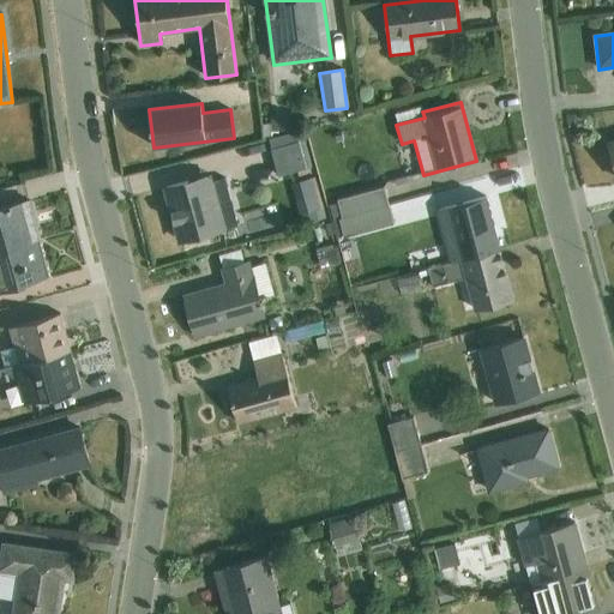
[(271,125),(262,125),(263,139),(272,137),(272,132),(296,131),(296,116),(271,116),(271,125)]
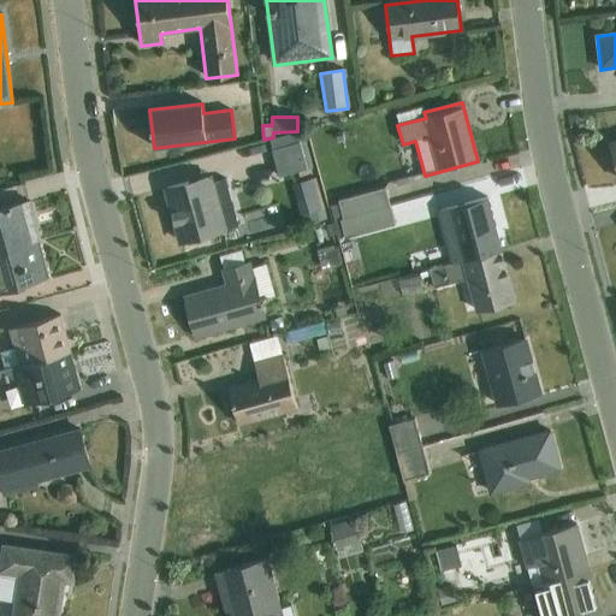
[(296,132),(270,140),(279,177),(312,169),(304,141),(298,142),(296,132)]
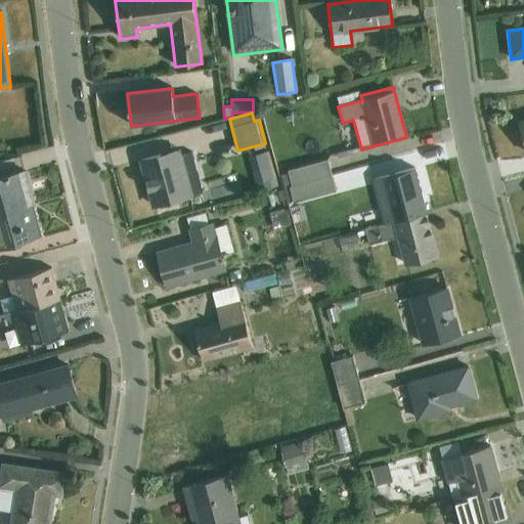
[(181,150),(141,161),(154,207),(203,192),(192,153),(182,155),(181,150)]
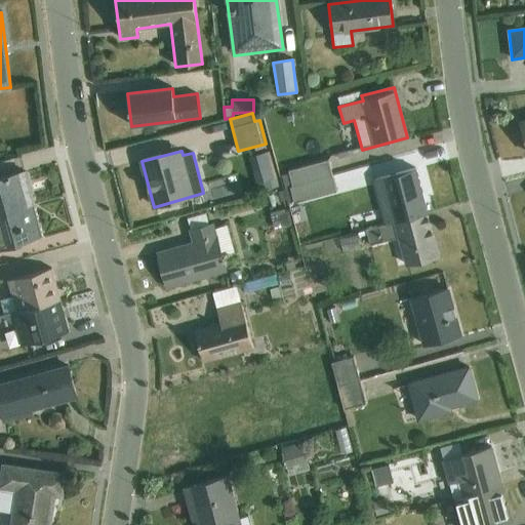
[(269,153),(249,158),(256,184),(276,178),(269,153)]
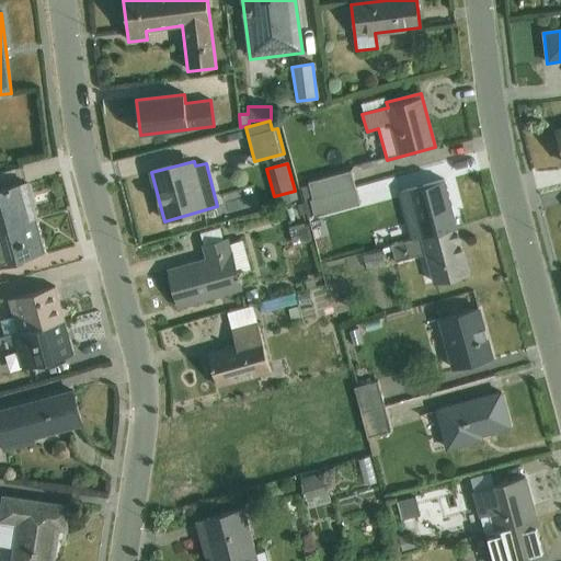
[(304,202),(355,187),(351,171),(308,183),(309,186),(300,189),(304,202)]
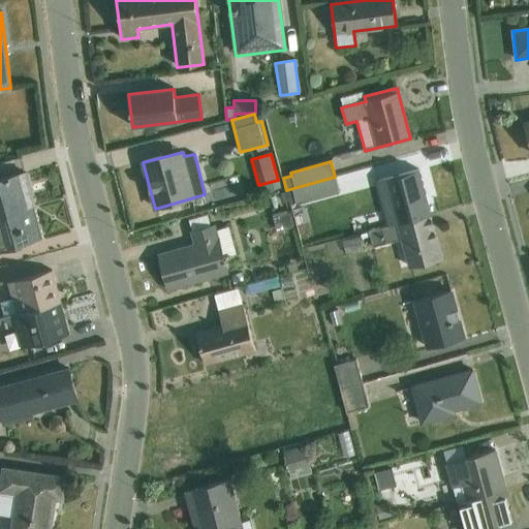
[(387,227),(430,216),(418,172),(376,183),(387,227)]
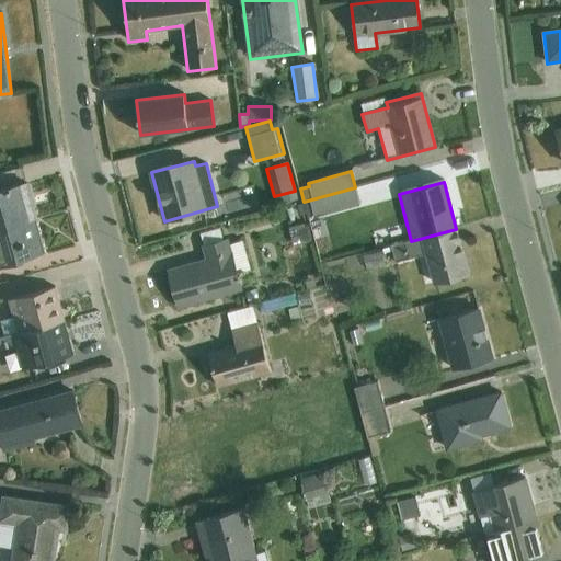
[(0,229),(36,220),(27,184),(0,191),(0,229)]
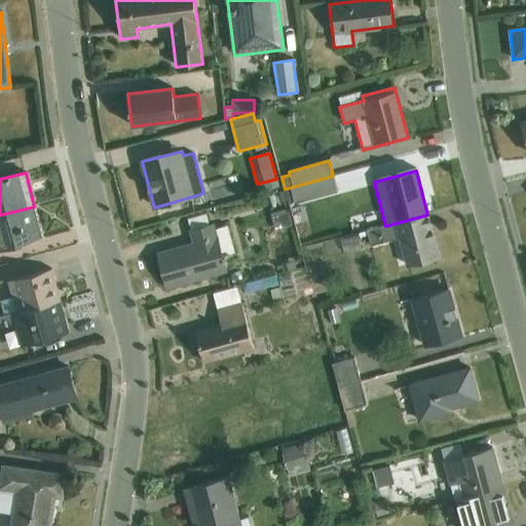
[(333,176),(285,189),(288,203),(294,202),(294,203),(337,192),(333,176)]
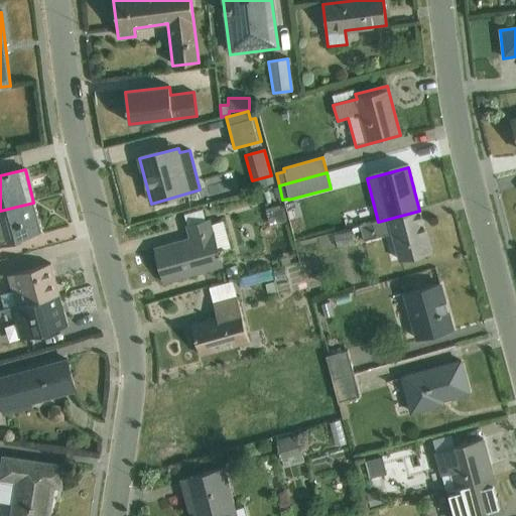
[(279,209),(266,212),(270,229),(285,225),(284,224),(287,223),(280,196),(276,197),(279,209)]
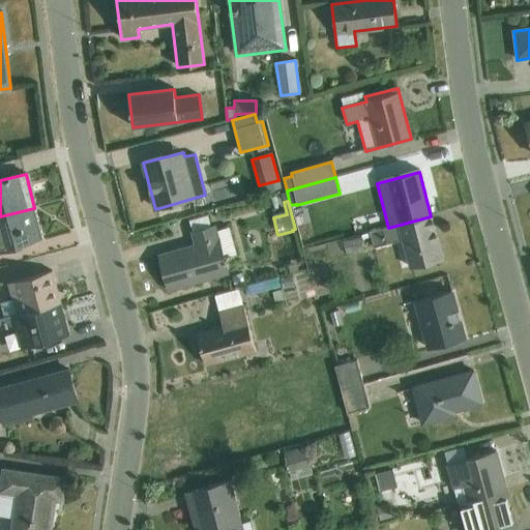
[(34,208),(0,216),(0,251),(43,240),(34,208)]
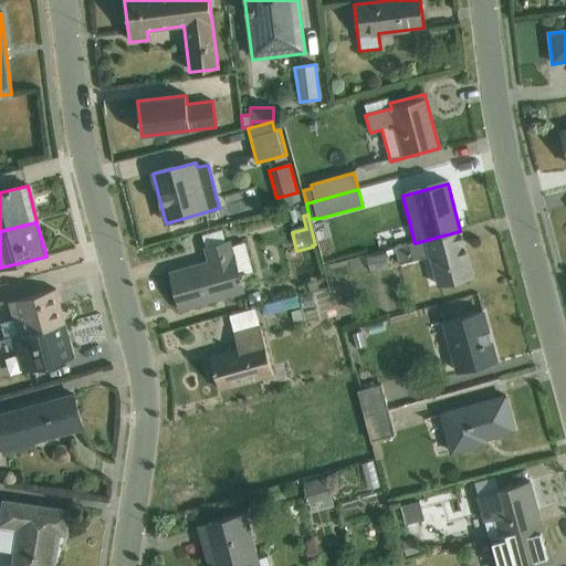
[(206,248),(224,242),(222,231),(202,236),(206,248)]
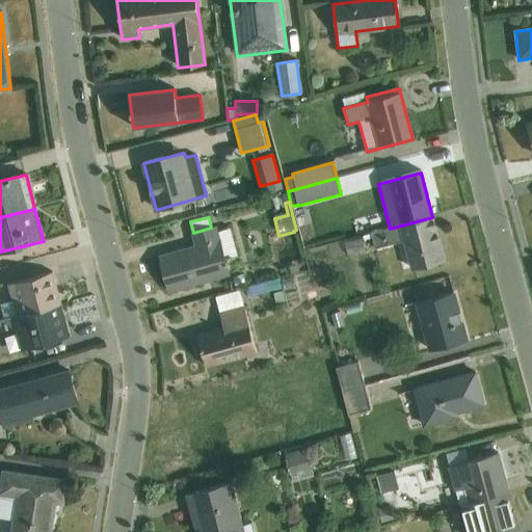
[(432,217),(390,229),(371,233),(375,249),(403,242),(410,270),(445,261),(432,217)]
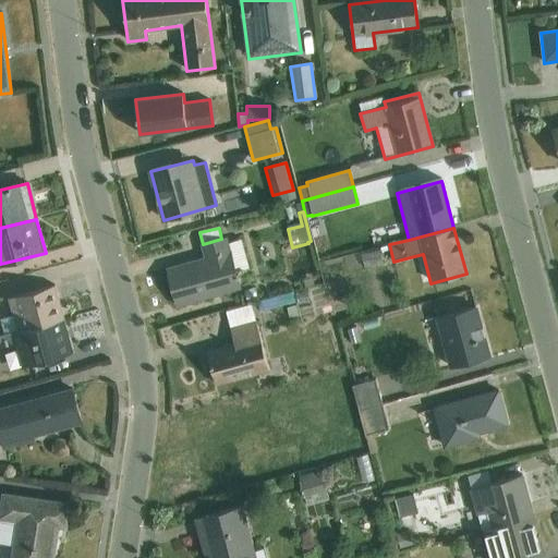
[(373,231),(358,235),(361,249),(376,245),(373,231)]
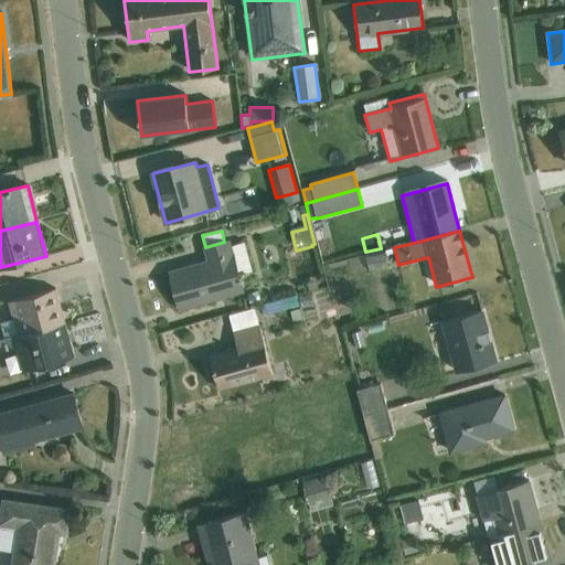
[(224,242),(205,247),(203,247),(208,263),(170,273),(180,310),(245,292),(242,279),(247,278),(246,274),(252,272),(244,244),(232,247),(231,241),(224,242)]
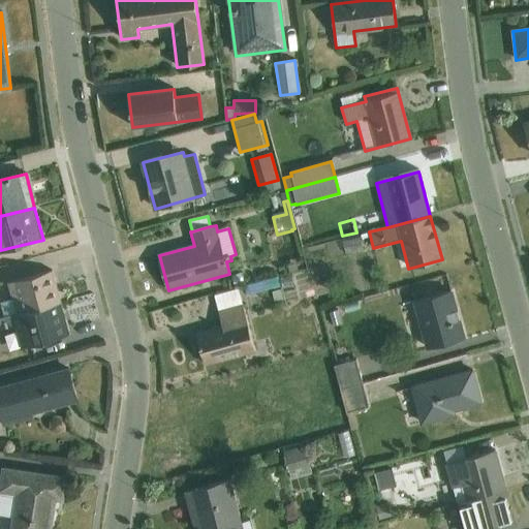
[(360,239),(343,243),(346,255),(363,250),(360,239)]
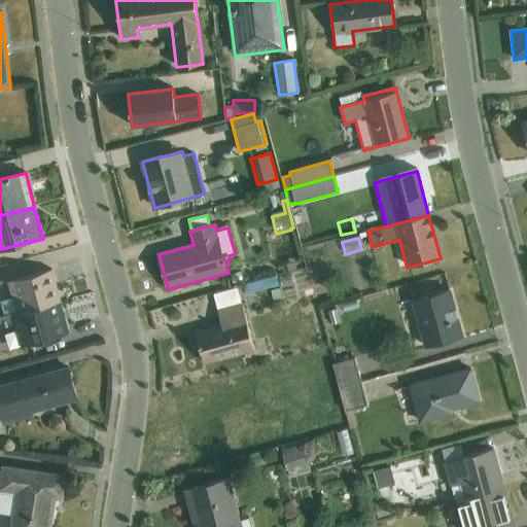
[(12,315),(61,302),(51,270),(8,282),(12,299),(0,302),(4,317),(12,315)]
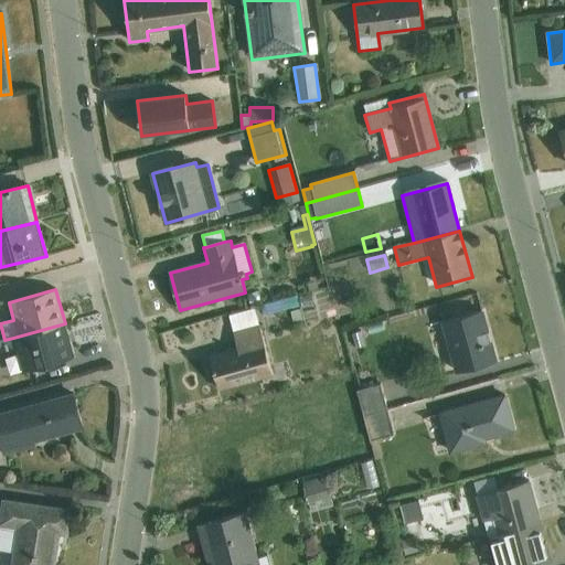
[(238,349),(202,359),(206,375),(215,373),(220,390),(273,375),(254,311),(230,318),(238,349)]
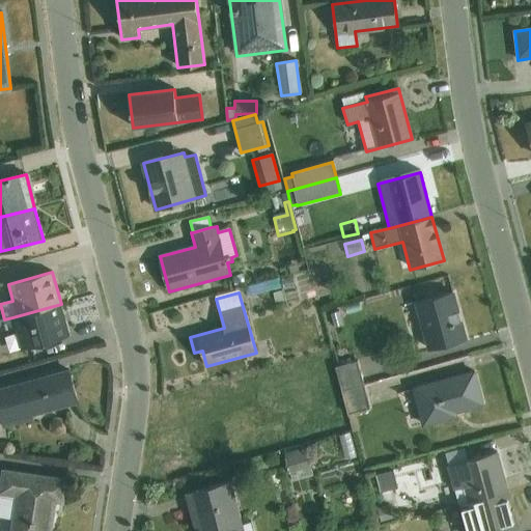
[(452,292),(414,303),(427,352),(466,341),(452,292)]
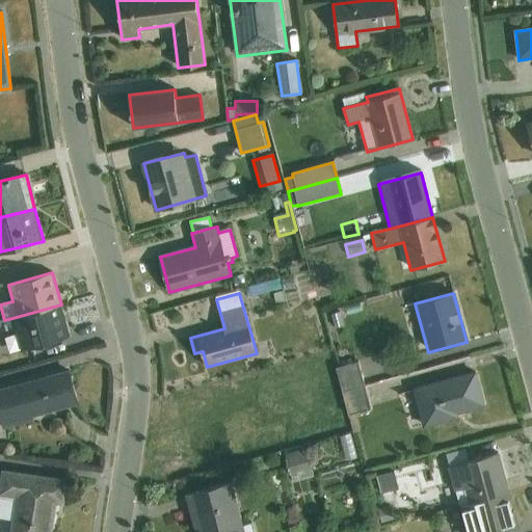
[(61,304),(12,318),(22,349),(70,337),(61,304)]
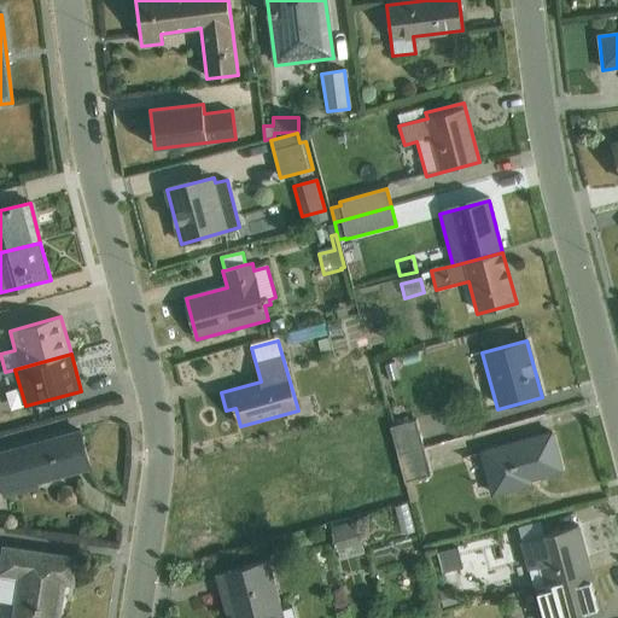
[(397,456),(424,449),(415,421),(390,429),(397,456)]
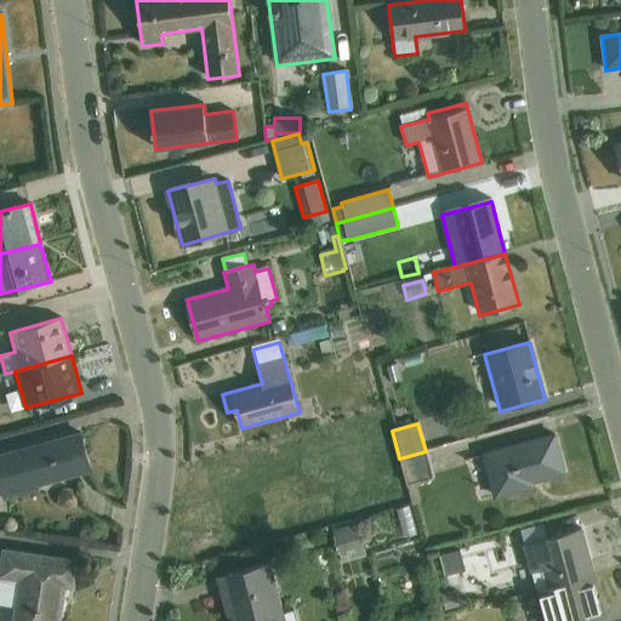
[(0,494),(3,494),(4,502),(40,493),(38,485),(91,471),(81,434),(0,456),(0,494)]
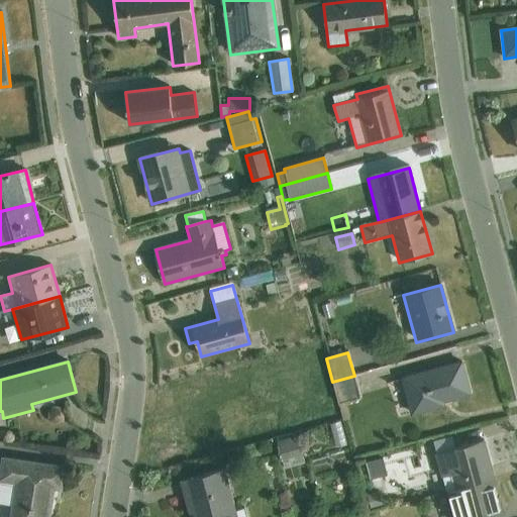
[(461,363),(401,380),(411,417),(446,407),(444,402),(470,395),(461,363)]
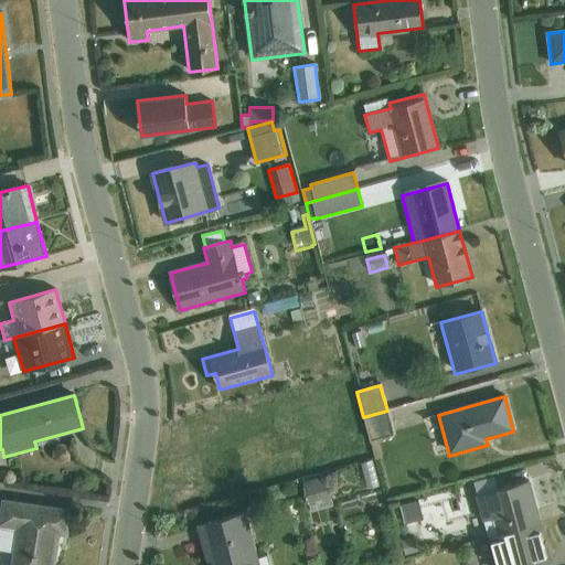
[(387,411),(363,417),(371,443),(394,436),(387,411)]
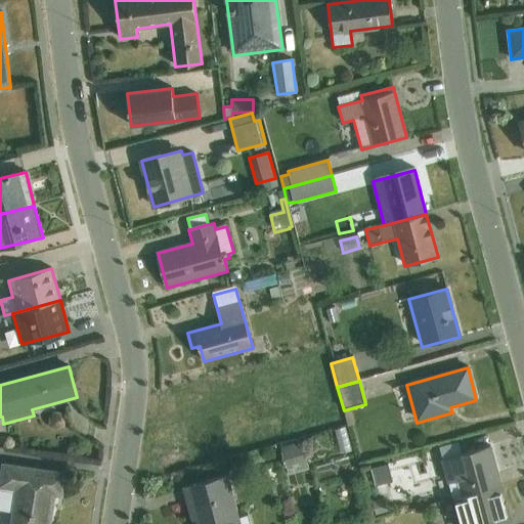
[(336,423),(323,425),(328,447),(340,444),(336,423)]
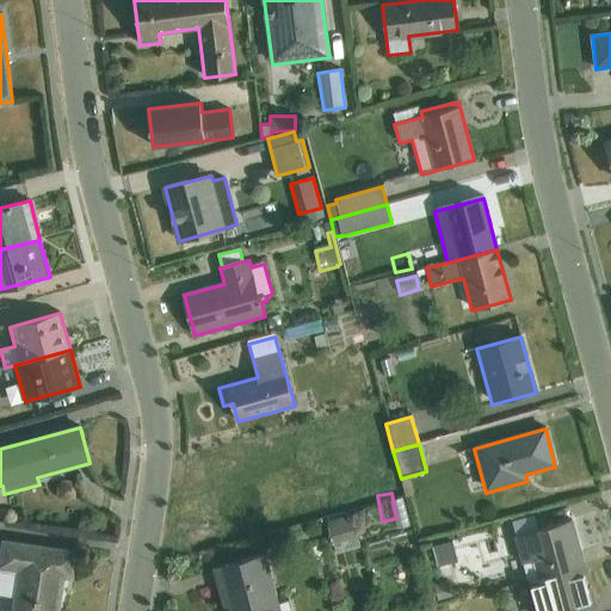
[(351,516),(328,523),(337,555),(360,548),(351,516)]
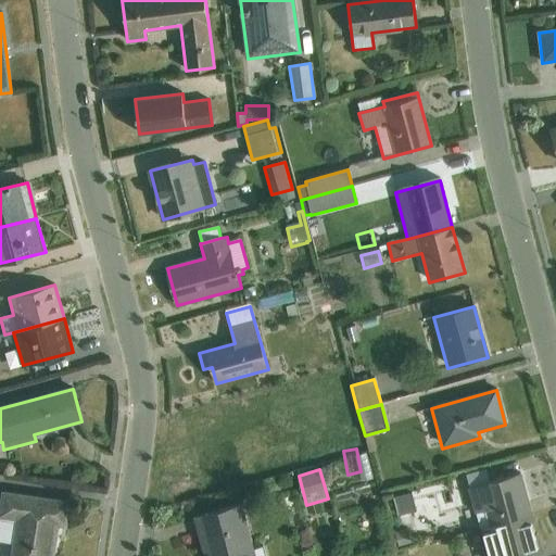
[(468,489),(490,482),(487,469),(465,476),(468,489)]
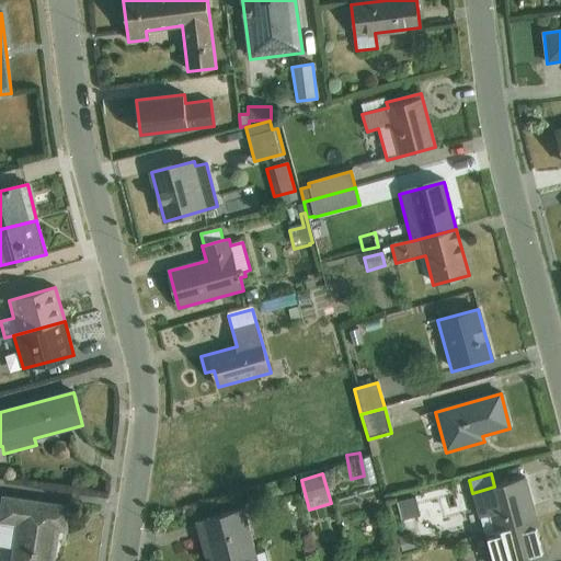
[(494,487),(472,493),(483,535),(536,521),(525,479),(494,487)]
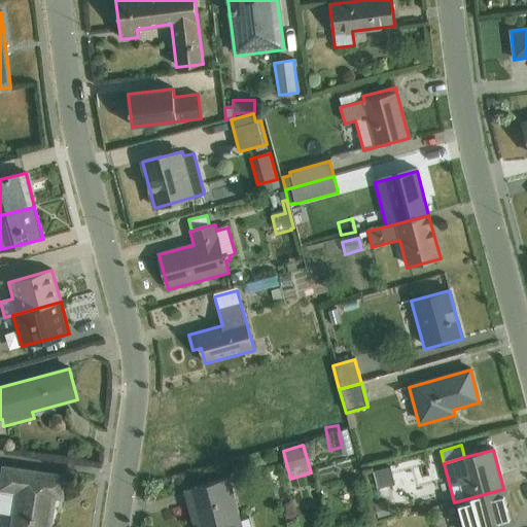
[(367,484),(383,479),(379,462),(362,467),(367,484)]
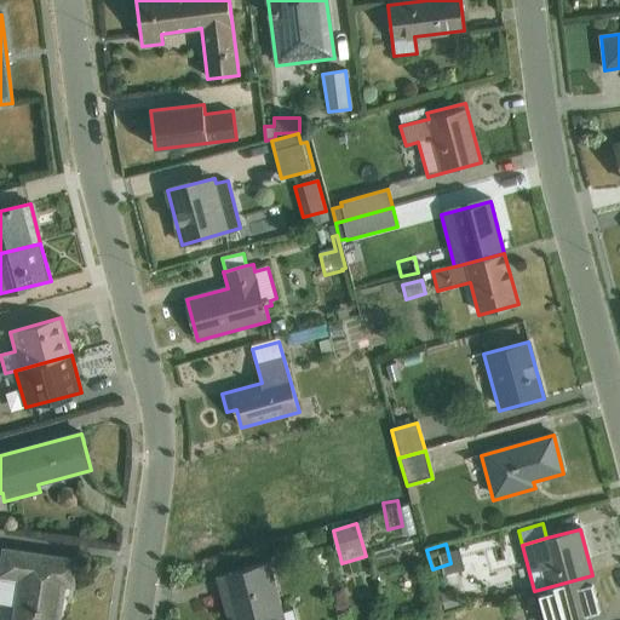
[(3,550),(0,569),(0,603),(15,606),(12,619),(58,619),(64,585),(74,586),(78,561),(3,550)]
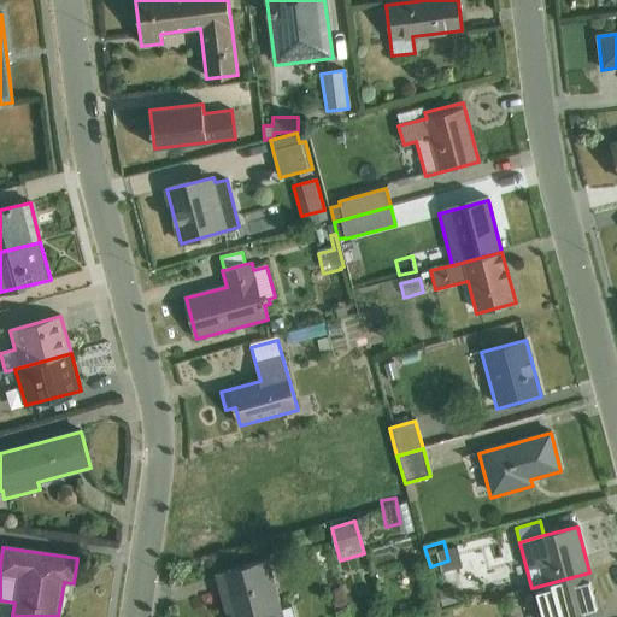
[(269,559),(216,574),(227,615),(230,615),(230,616),(293,616),(292,607),(282,610),(269,559)]
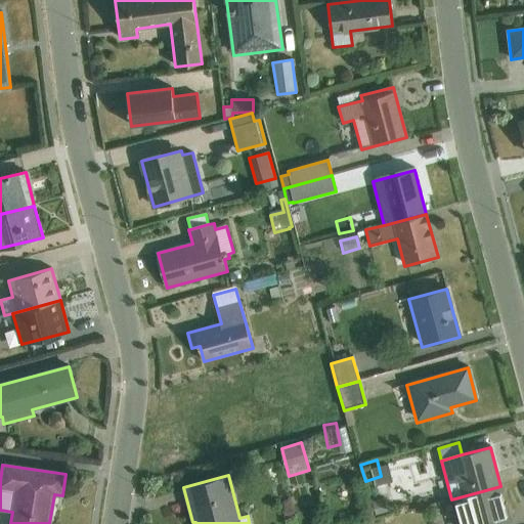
[(500,486),(451,499),(459,523),(503,523),(510,522),(506,505),(504,506),(501,494),(503,494),(500,486)]
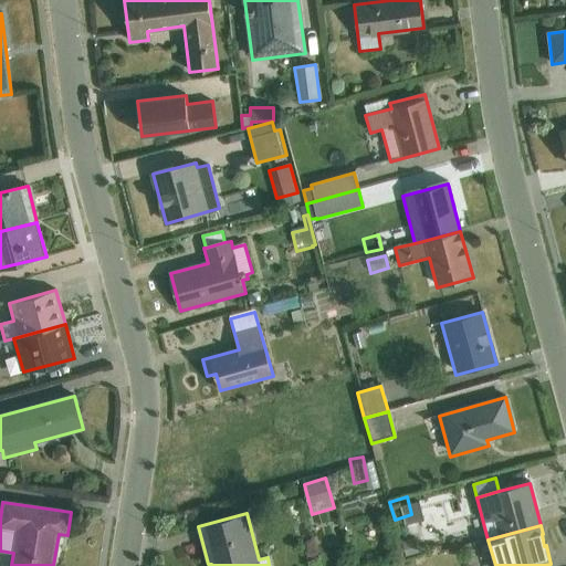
[(415,540),(401,544),(406,557),(419,553),(415,540)]
